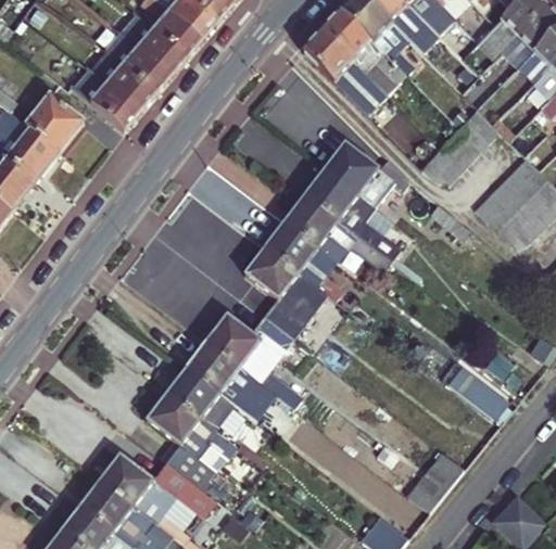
[(154,28),(186,58),(202,39),(158,0),(148,0),(137,13),(154,28)]
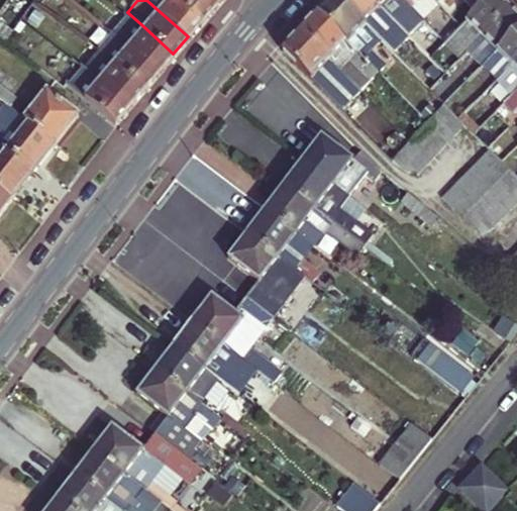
[(188,36),(201,19),(179,0),(146,0),(188,36)]
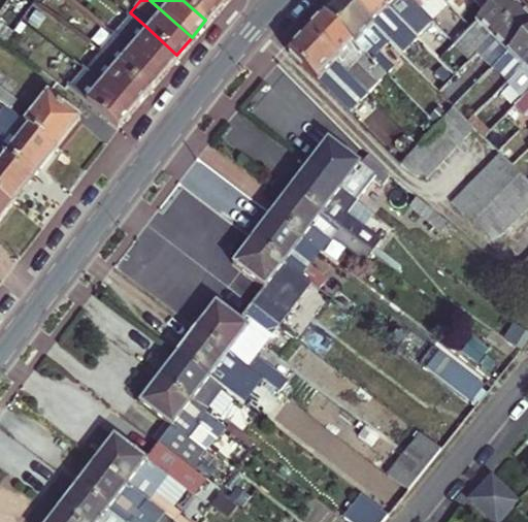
[(183,0),(205,20),(221,2),(218,0),(183,0)]
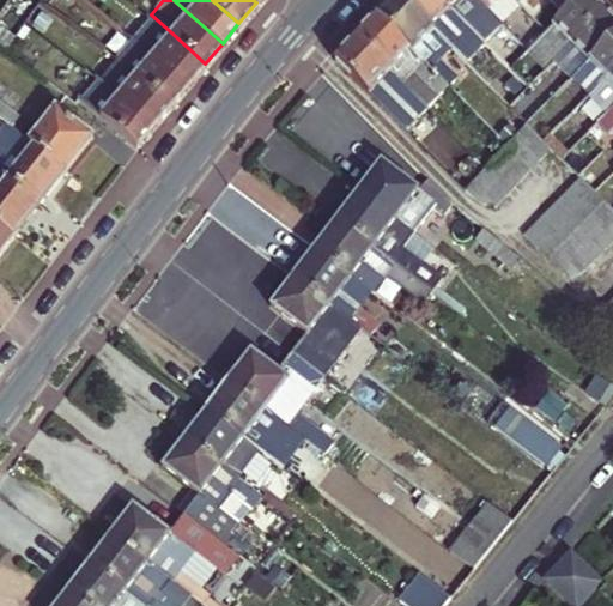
[(407,42),(411,44),(432,24),(429,20),(408,0),(386,0),(376,11),(407,42)]
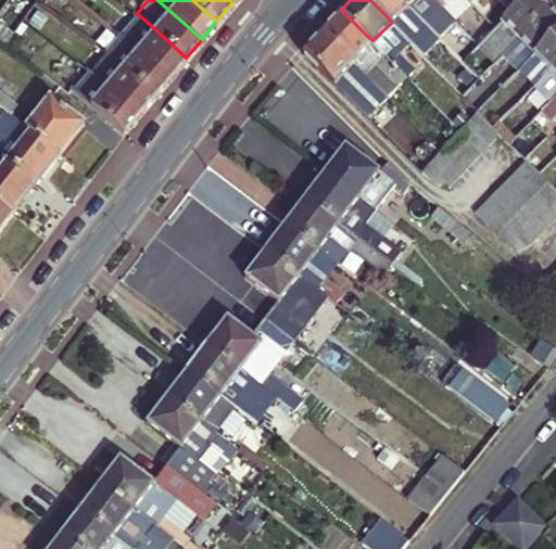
[(370,0),(389,18),(406,2),(404,0),(370,0)]
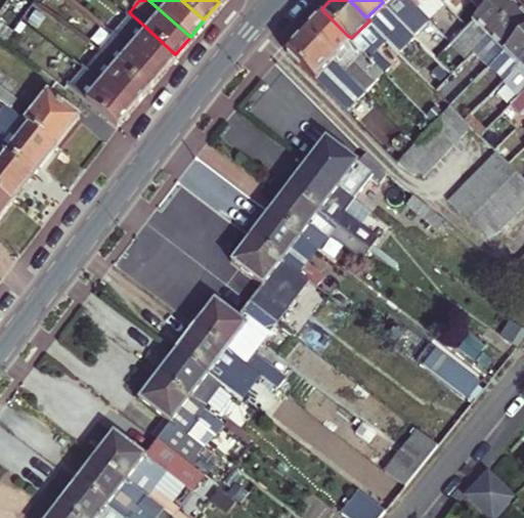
[(385,0),(383,2),(404,24),(421,8),(418,4),(413,0),(385,0)]
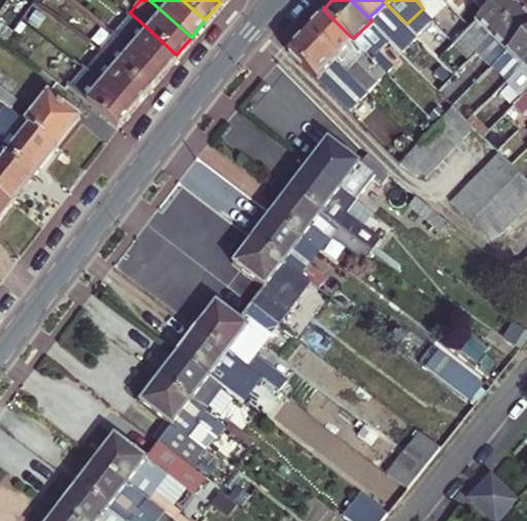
[(491,0),(485,7),(476,16),(491,32),(520,2),(518,0),(491,0)]
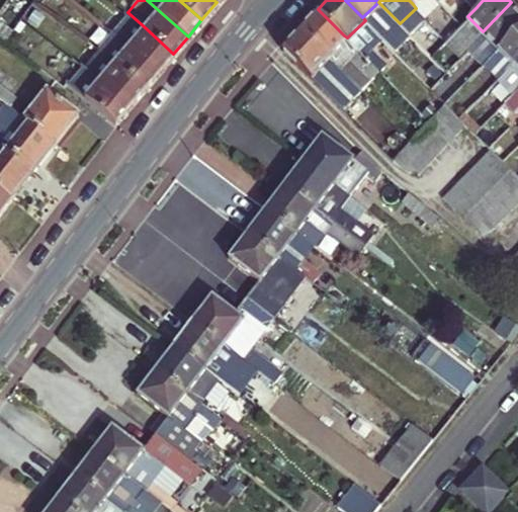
[(400,23),(378,2),(362,17),(365,20),(381,36),(413,69),(425,57),(428,61),(432,56),(431,55),(405,28),(400,23)]
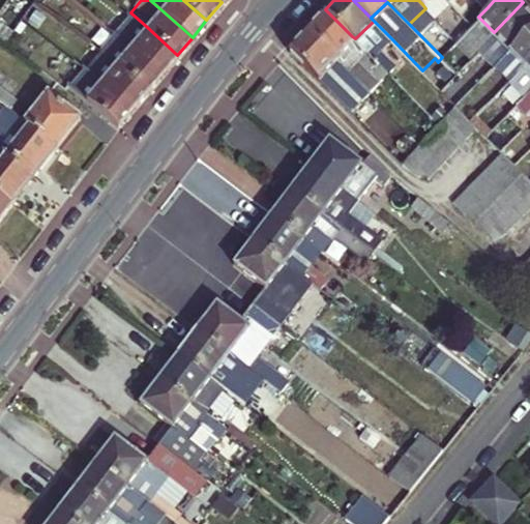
[(529,9),(523,2),(494,32),(509,48),(529,27),(529,9)]
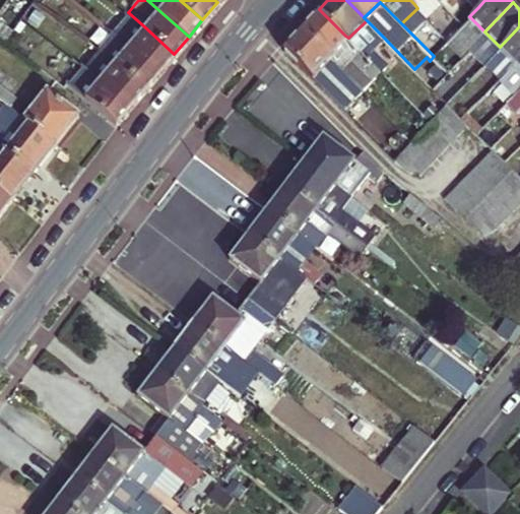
[(401,23),(406,28),(423,13),(417,8),(401,23)]
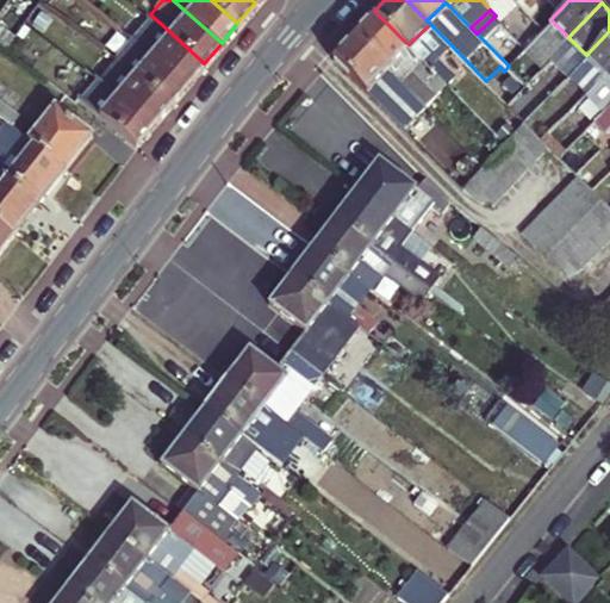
[(354,32),(385,63),(405,42),(374,11),(365,20),(354,32)]
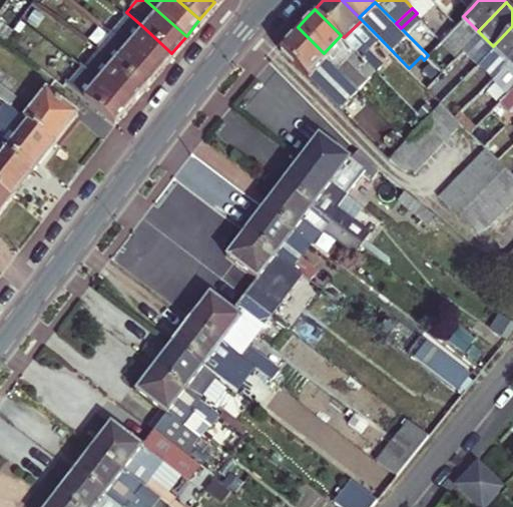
[(124,10),(108,27),(127,43),(157,70),(171,53),(142,26),(126,12),(124,10)]
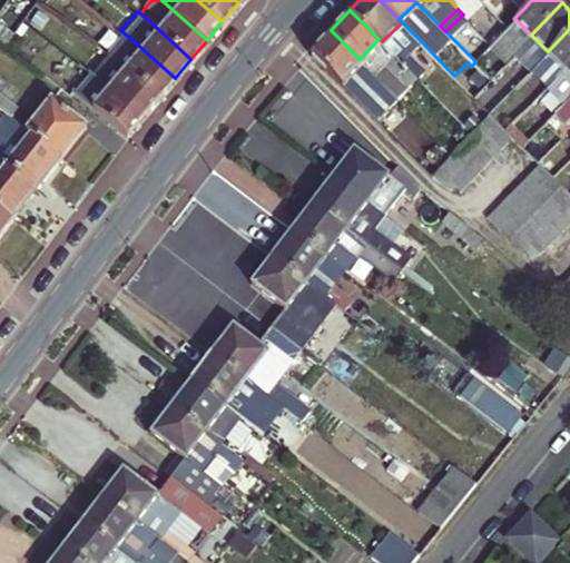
[(514,51),(531,35),(514,18),(490,43),(507,60),(514,51)]
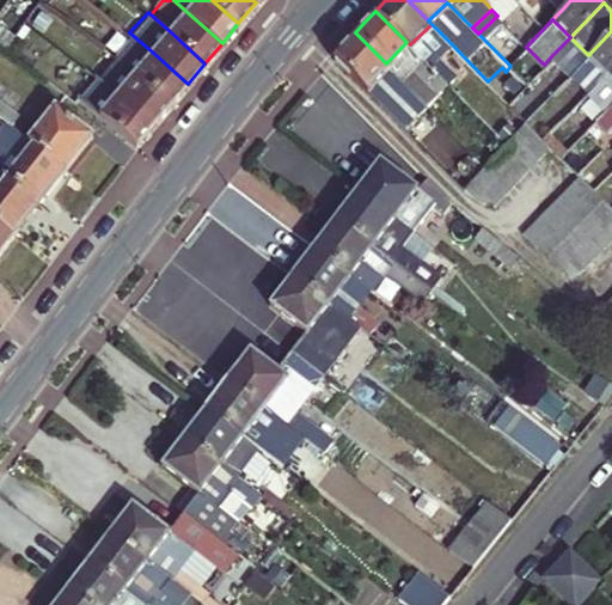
[(0,40),(5,44),(13,32),(0,22),(0,40)]
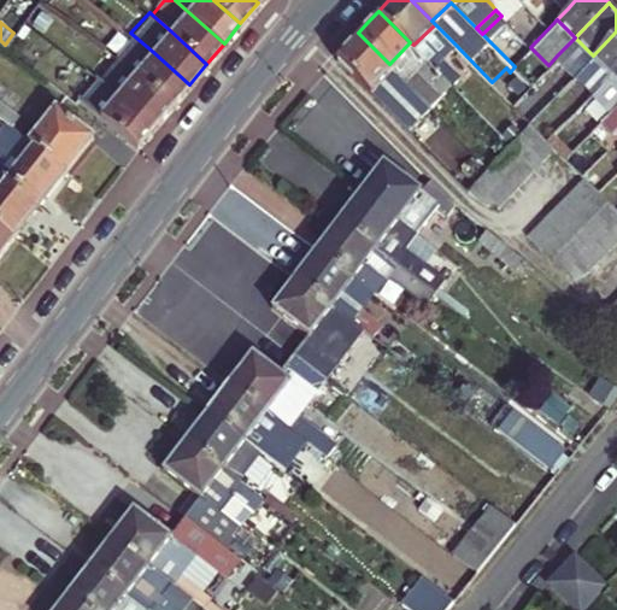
[(413,45),(434,65),(442,57),(454,44),(435,24),(413,45)]
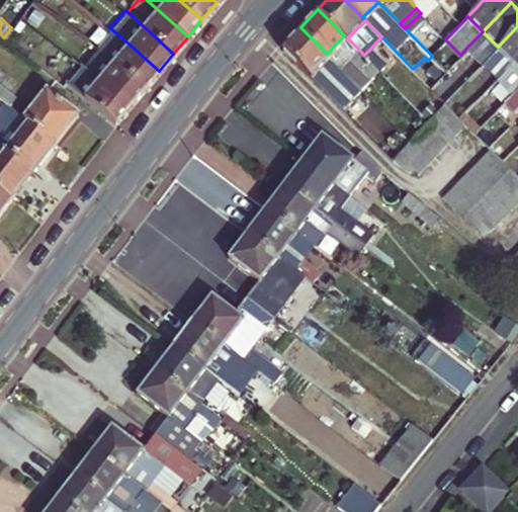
[(517,26),(498,47),(513,62),(517,56),(517,26)]
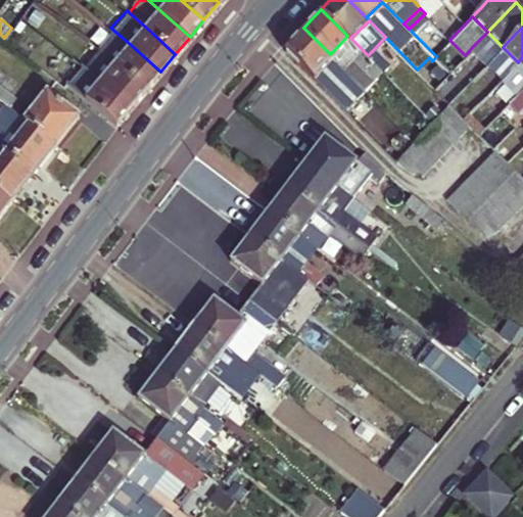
[(110,28),(95,45),(115,61),(146,89),(160,72),(130,44),(110,28)]
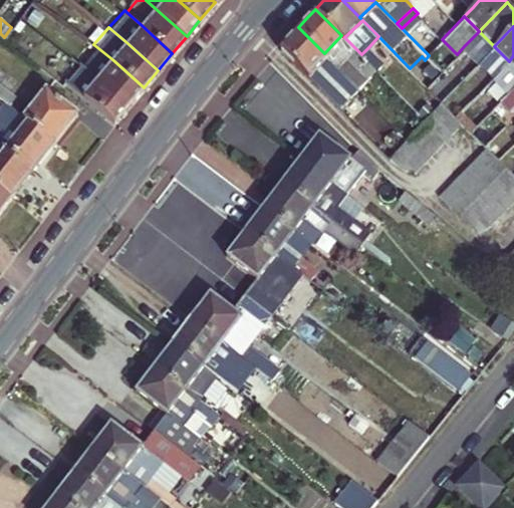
[(280,46),(306,72),(324,53),(298,27),(289,36),(280,46)]
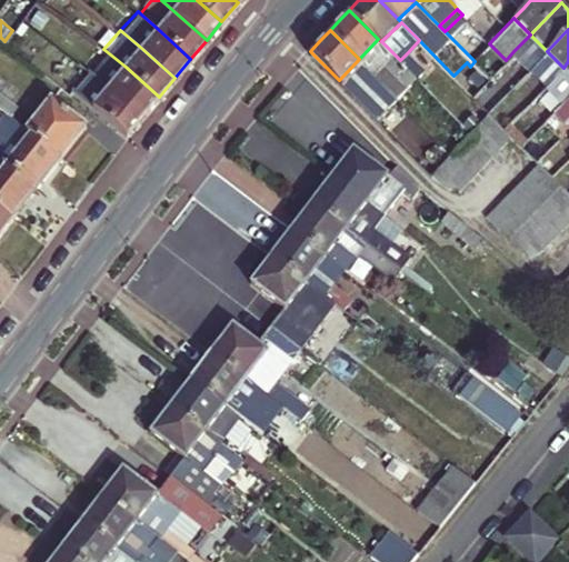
[(530,34),(513,51),(531,68),(547,51),(530,34)]
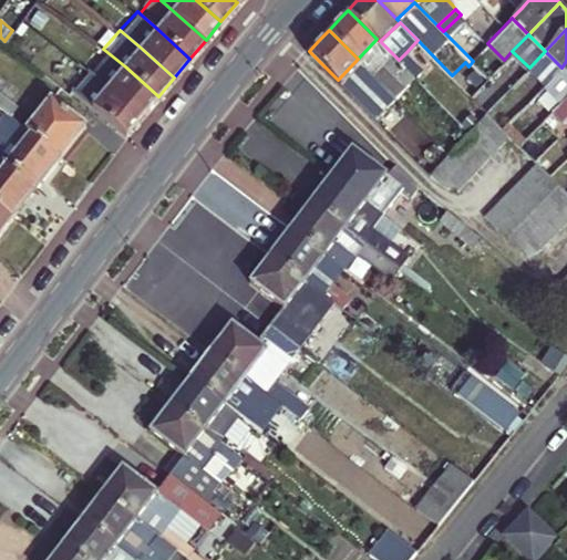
[(380,41),(377,39),(358,59),(395,95),(414,75),(399,60),(380,41)]
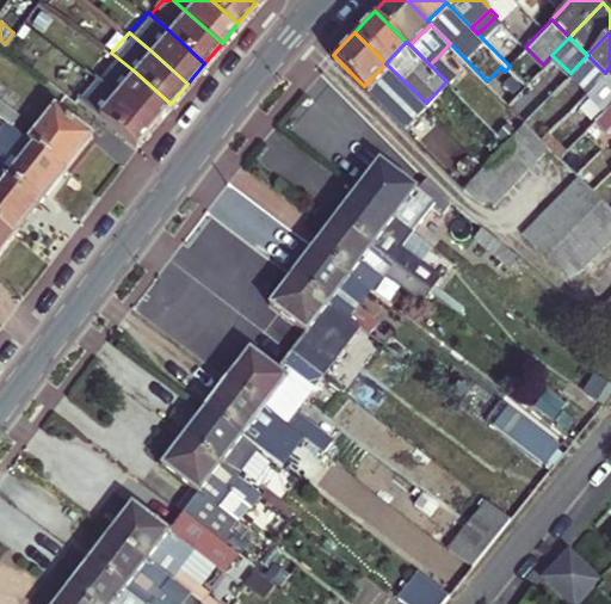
[(104,62),(94,73),(99,78),(117,93),(154,123),(171,104),(135,72),(111,53),(104,62)]
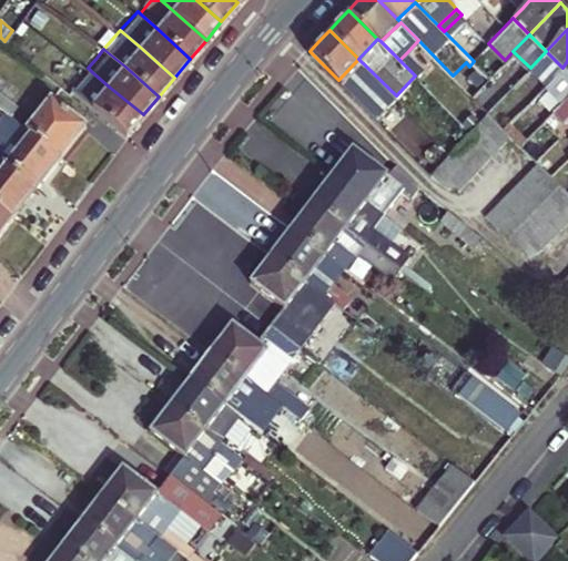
[(546,84),(563,68),(546,51),(530,68),(546,84)]
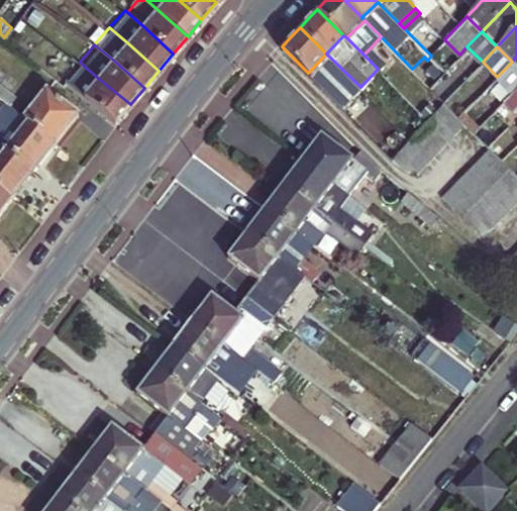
[(371,47),(364,55),(378,69),(385,62),(371,47)]
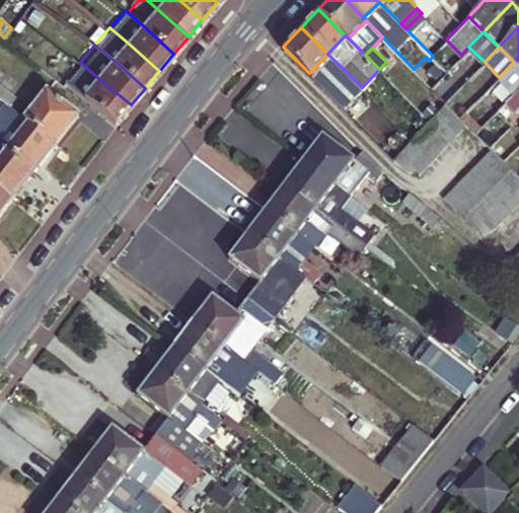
[(362,87),(327,54),(309,73),(344,107),(362,87)]
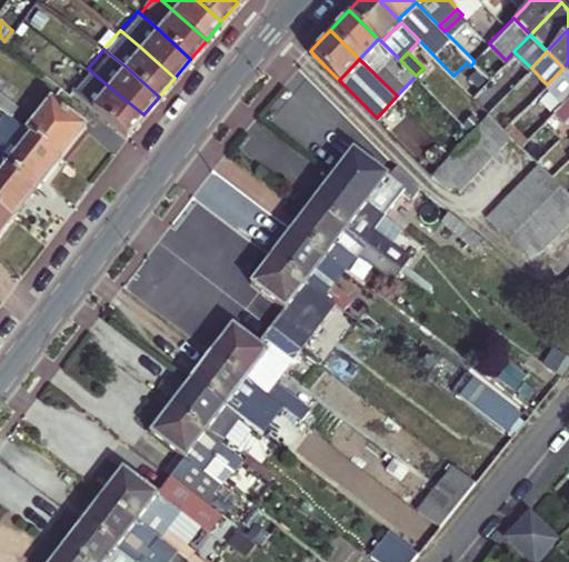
[(562,100),(568,92),(568,72),(563,68),(547,84),(562,100)]
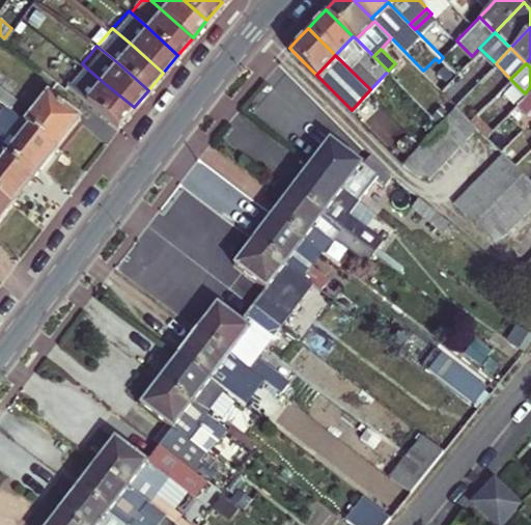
[(71,85),(118,126),(134,107),(102,81),(86,67),(71,85)]
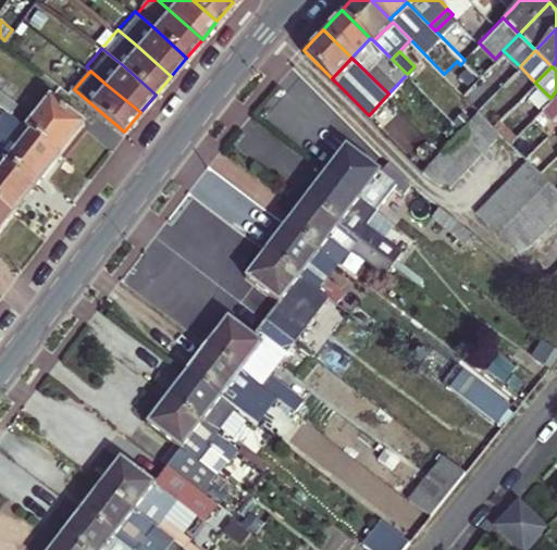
[(0,103),(10,111),(16,102),(0,88),(0,103)]
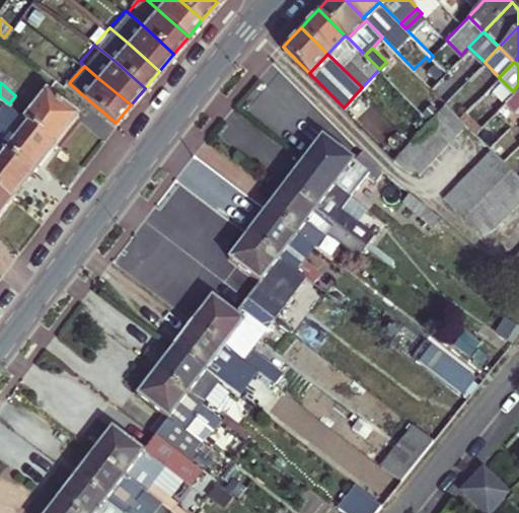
[(518,84),(513,91),(507,100),(513,106),(518,99),(518,84)]
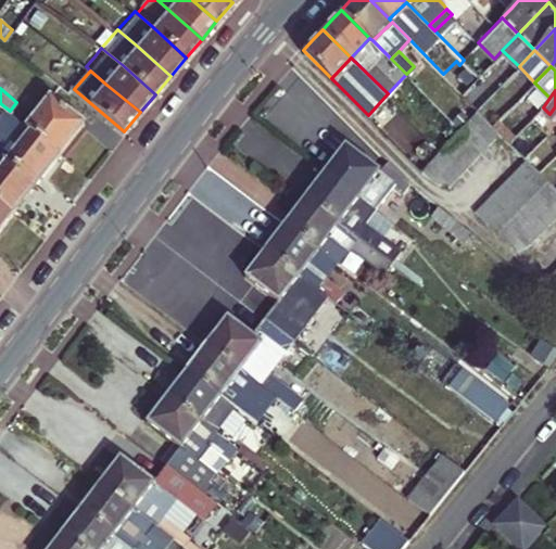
[(32,128),(60,151),(83,120),(50,94),(26,125),(32,128)]
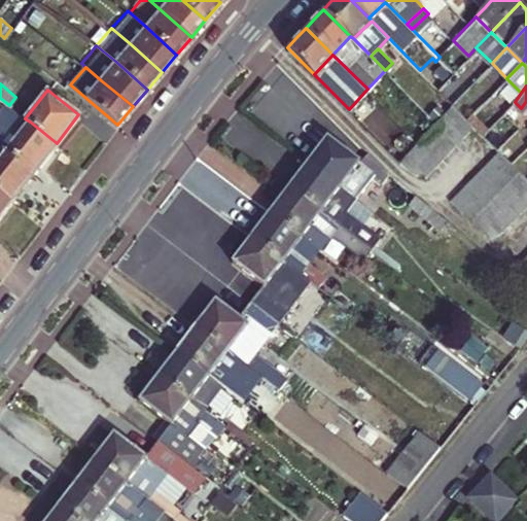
[(9,105),(0,98),(0,111),(2,114),(9,105)]
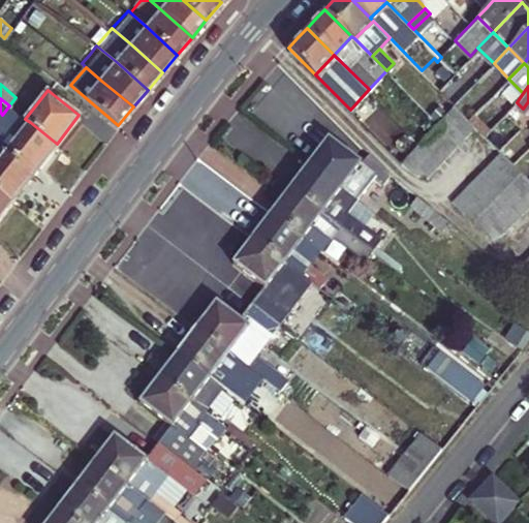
[(454,103),(406,155),(422,168),(428,174),(474,123),(454,103)]
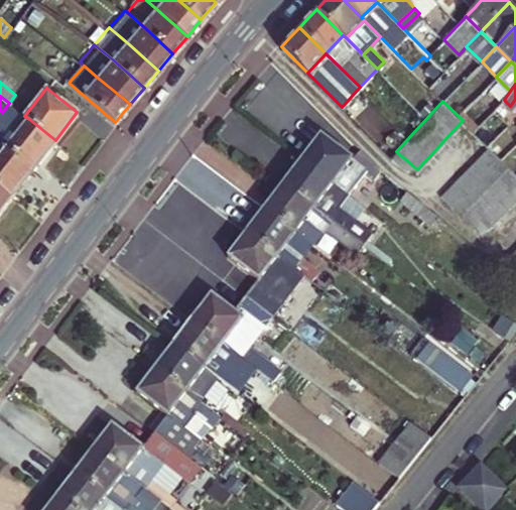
[(33,167),(55,140),(29,119),(7,146),(33,167)]
